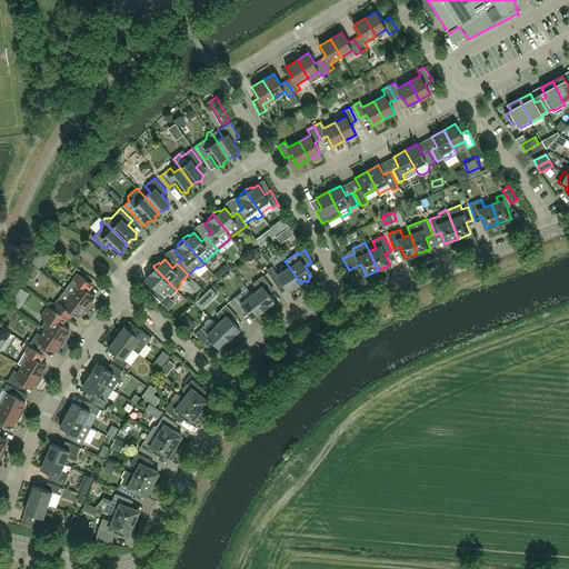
[(300,283),(289,267),(278,275),(272,266),(267,270),(277,285),(282,281),(289,291),(290,289),(291,290),(292,290),(293,290),(295,289),(296,289),(296,288),(297,288),(297,287),(297,286),(300,283)]
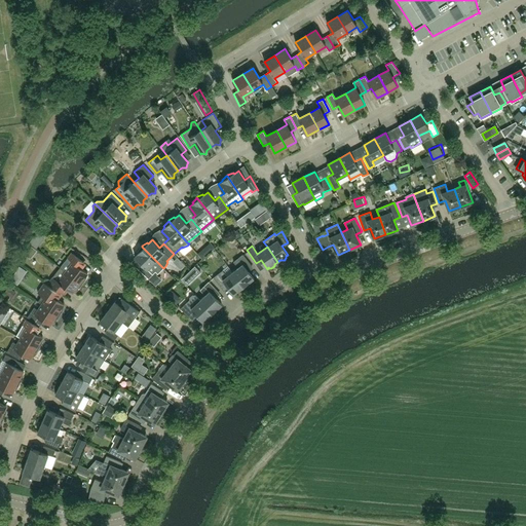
[(163,268),(142,247),(141,248),(138,252),(139,253),(135,257),(143,264),(138,269),(148,278),(155,271),(157,273),(161,270),(163,268)]
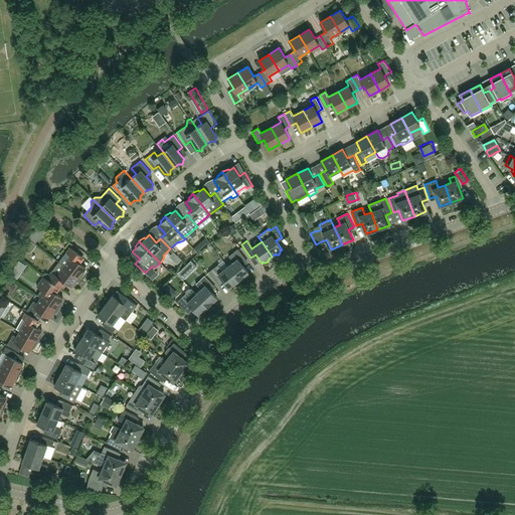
[(58,262),(80,279),(83,275),(84,274),(84,273),(84,272),(84,271),(84,270),(84,269),(86,268),(77,261),(81,255),(70,247),(58,262)]
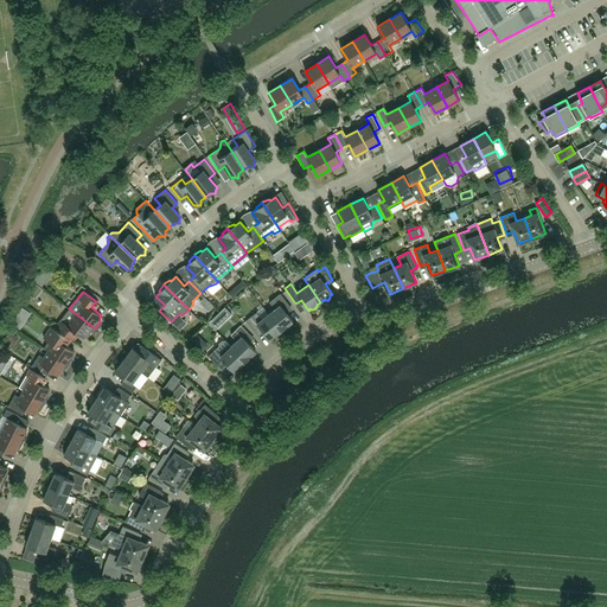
[(268,314),(281,330),(285,328),(286,328),(287,328),(288,327),(289,327),(291,326),(291,325),(291,324),(291,323),(293,321),(286,312),(291,307),(280,294),(269,302),(275,308),(268,314)]
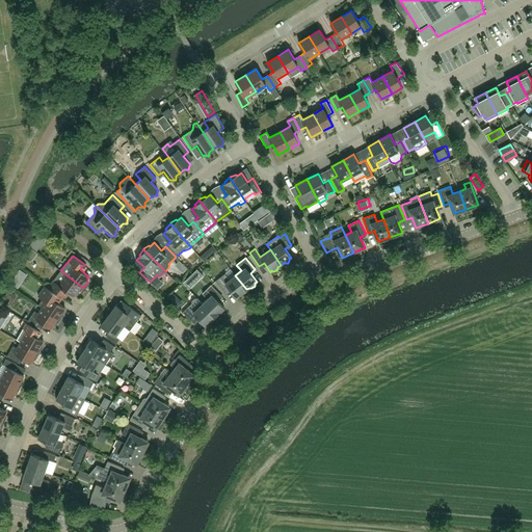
[(80,291),(83,288),(60,270),(49,286),(65,298),(69,293),(73,296),(75,295),(76,294),(77,294),(78,294),(78,293),(79,293),(80,292),(80,291)]
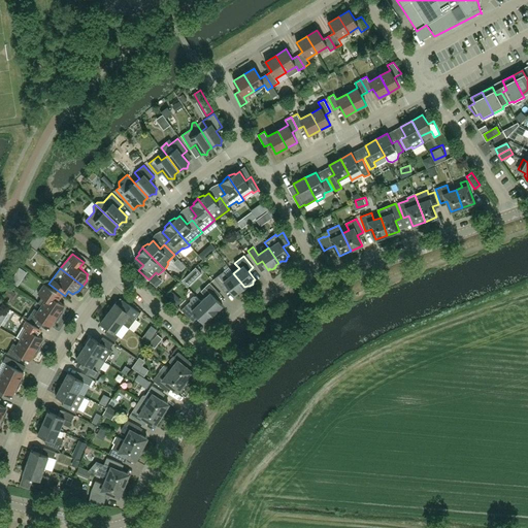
[(215,278),(224,291),(228,287),(235,295),(236,294),(237,294),(238,294),(239,294),(240,293),(241,293),(241,292),(242,292),(242,291),(242,290),(242,289),(244,287),(233,273),(228,277),(224,271),(215,278)]
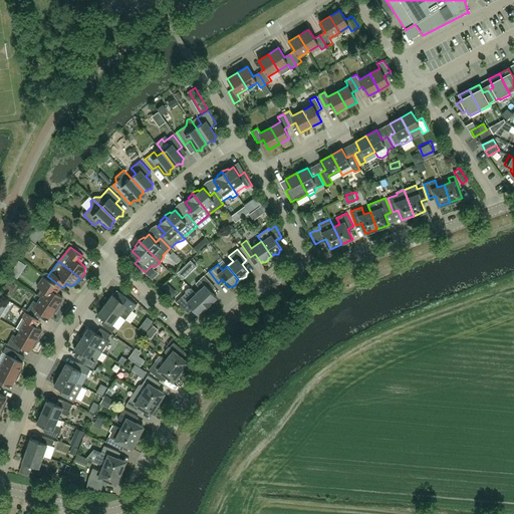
[(27,279),(36,283),(39,274),(30,271),(27,279)]
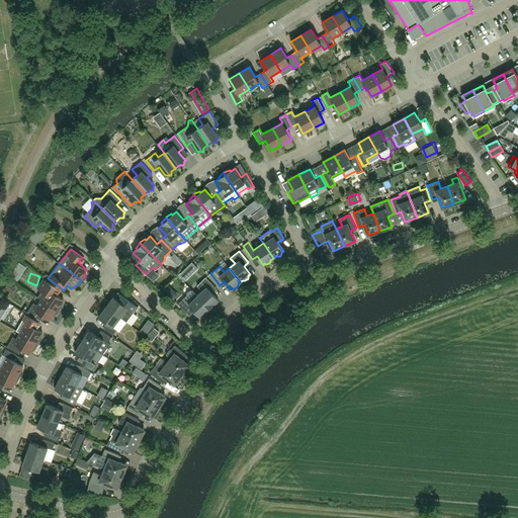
[(197,295),(209,309),(211,307),(212,307),(213,307),(214,307),(214,306),(216,306),(216,305),(217,305),(217,304),(217,303),(217,301),(219,299),(211,292),(216,288),(205,277),(197,285),(202,290),(197,295)]
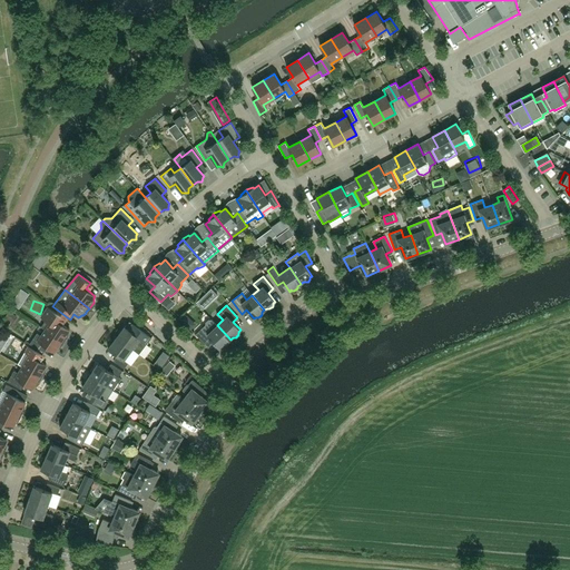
[(69,332),(68,331),(70,330),(62,325),(67,320),(48,307),(41,317),(46,321),(41,327),(46,330),(65,342),(67,338),(68,337),(68,336),(69,335),(69,334),(69,333),(69,332)]
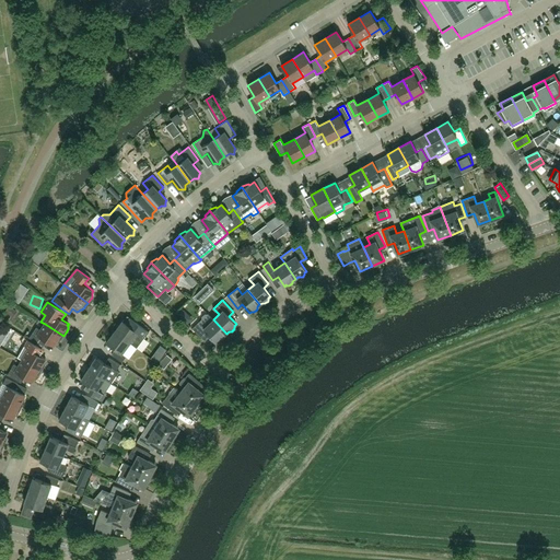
[(224,337),(224,336),(226,334),(213,319),(208,314),(206,314),(202,316),(202,318),(193,328),(203,339),(209,335),(217,342),(219,341),(220,341),(221,341),(222,340),(223,339),(224,338),(224,337)]
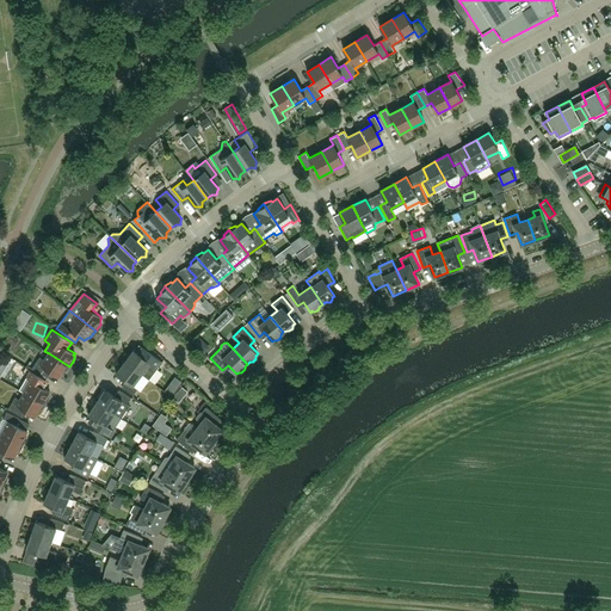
[(134,350),(125,362),(142,375),(149,380),(162,363),(160,360),(148,352),(141,346),(137,352),(135,350),(134,350)]
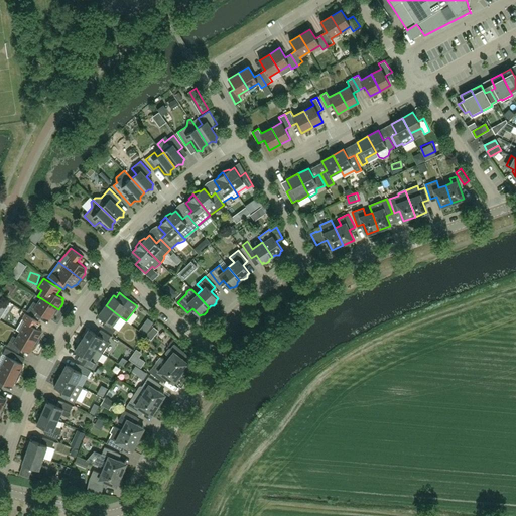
[(55,314),(55,313),(58,309),(41,298),(37,304),(33,301),(27,311),(37,317),(40,312),(49,318),(50,317),(51,317),(52,316),(53,316),(53,315),(54,315),(55,314)]
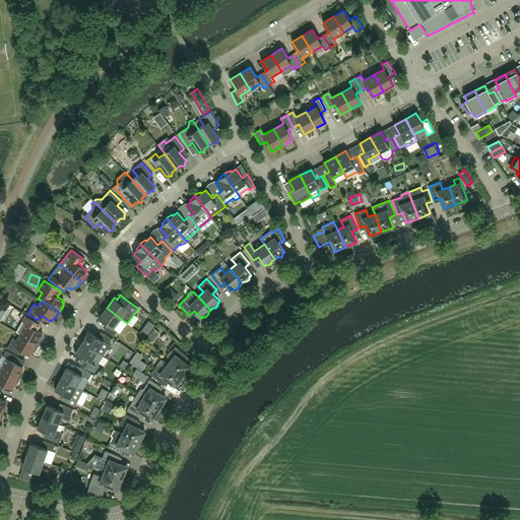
[(114,328),(121,319),(107,308),(99,318),(108,324),(104,329),(114,336),(117,331),(114,328)]
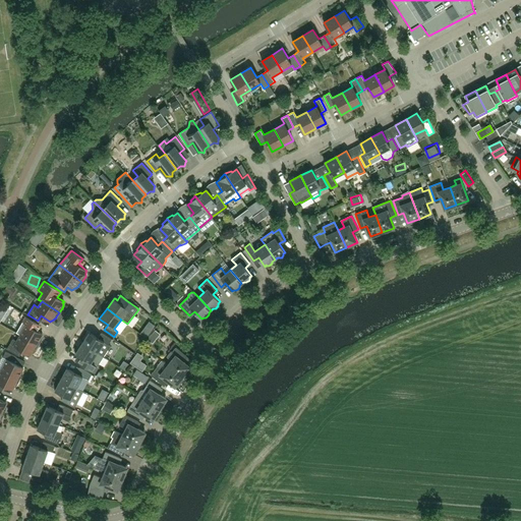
[(25,316),(16,333),(20,335),(39,345),(41,342),(42,339),(42,335),(43,334),(38,331),(41,326),(37,323),(25,316)]
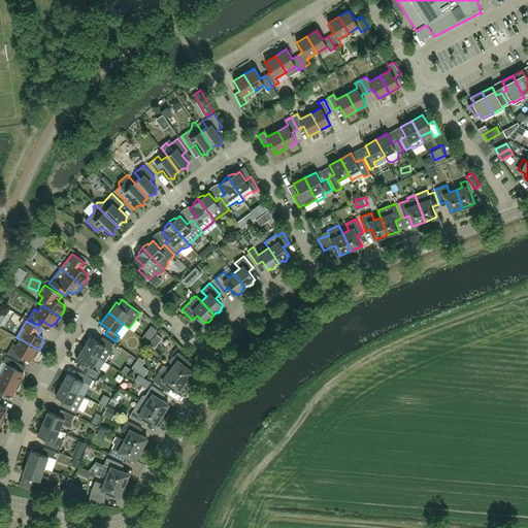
[(84,348),(105,361),(112,351),(110,350),(113,344),(103,337),(99,342),(91,336),(84,348)]
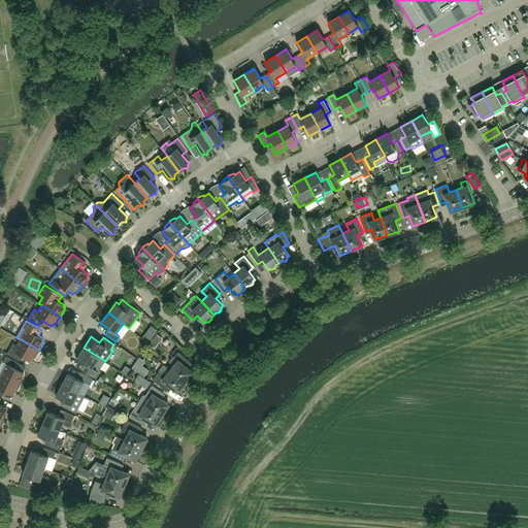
[(36,355),(36,354),(39,350),(21,339),(18,345),(13,343),(7,354),(18,360),(21,355),(30,360),(31,358),(32,358),(33,358),(34,357),(35,356),(36,356),(36,355)]
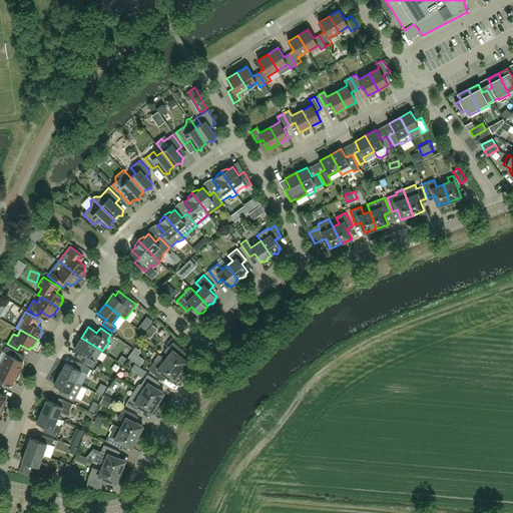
[(92,367),(98,357),(102,351),(81,338),(74,348),(77,350),(74,355),(92,367)]
